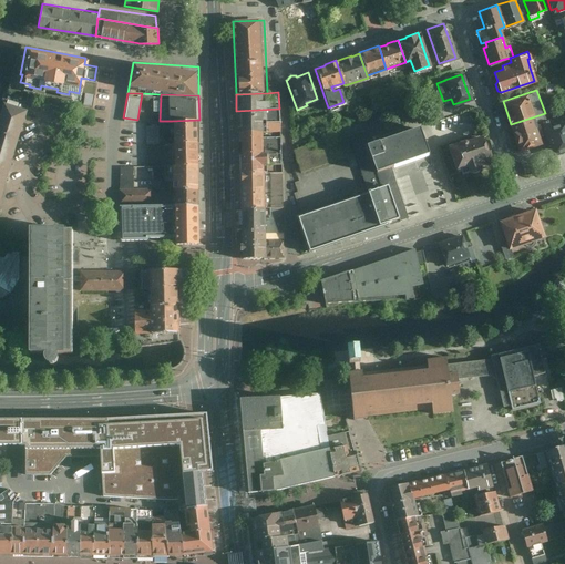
[(26,108),(2,101),(0,106),(0,194),(26,108)]
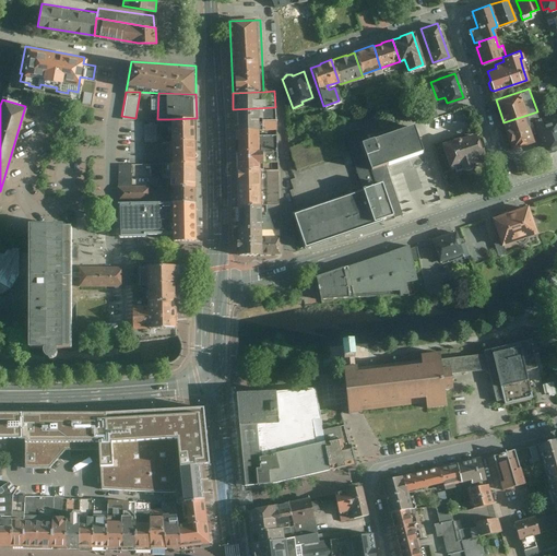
[(233,109),(234,131),(259,130),(275,129),(275,107),(233,109)]
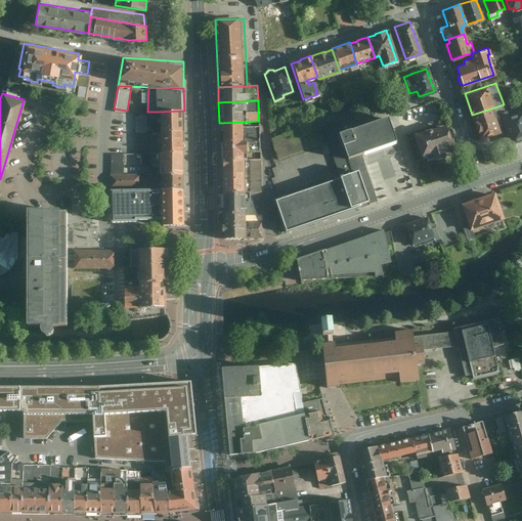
[(494,107),(472,115),(480,138),(503,130),(494,107)]
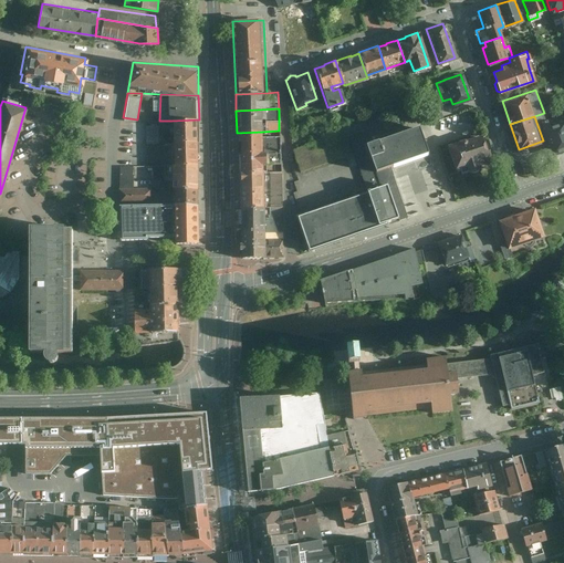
[(545,118),(540,121),(550,150),(555,148),(557,153),(563,149),(563,122),(563,121),(549,126),(545,118)]
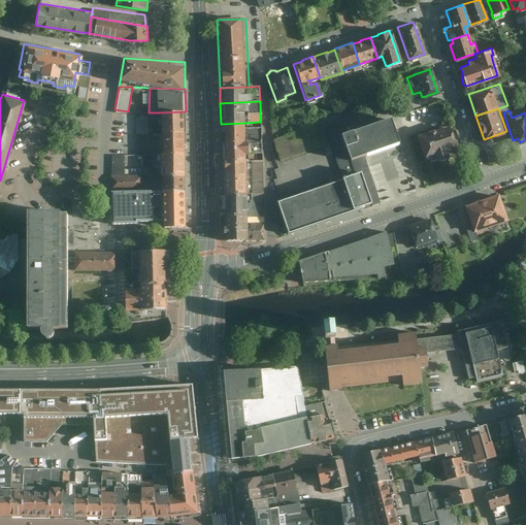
[(186,132),(186,111),(160,112),(161,133),(186,132)]
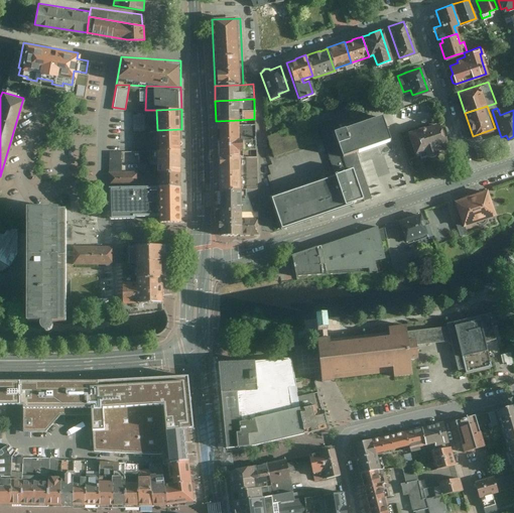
[(335,174),(269,197),(279,226),(372,195),(357,149),(394,136),(385,109),(339,124),(335,114),(316,120),(335,174)]
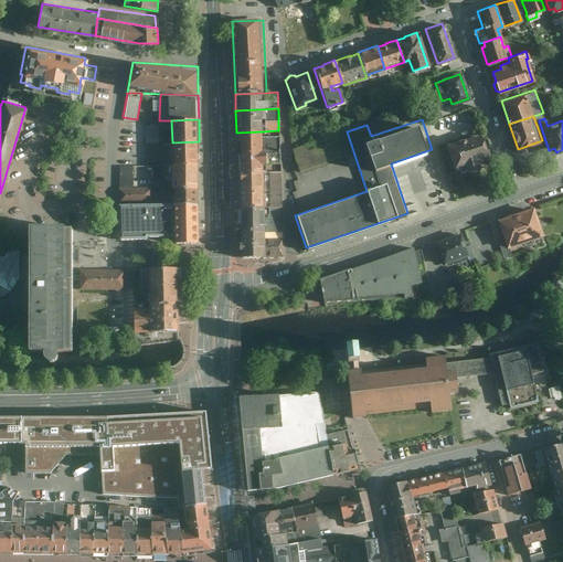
[(158,123),(145,123),(146,159),(159,159),(158,123)]
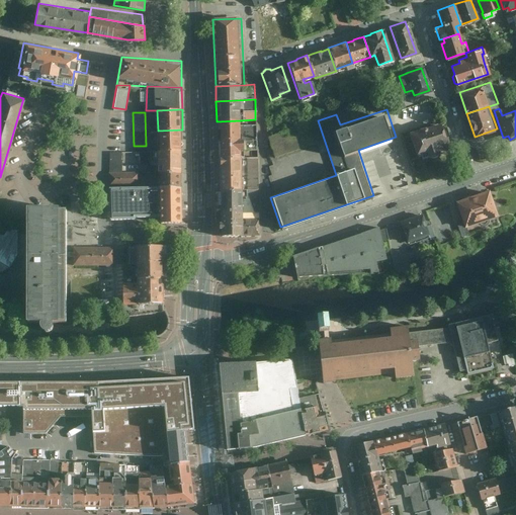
[(240,120),(217,121),(218,141),(256,140),(255,124),(240,125),(240,120)]
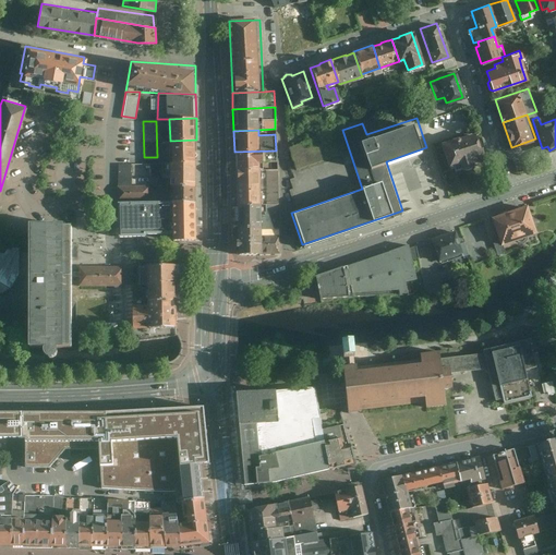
[(456,139),(440,143),(448,165),(451,164),(454,169),(461,167),(462,167),(463,167),(466,168),(469,167),(471,165),(482,160),(480,155),(482,154),(478,143),(475,143),(472,134),(459,139),(458,139),(458,137),(457,137),(456,137),(455,137),(456,139)]
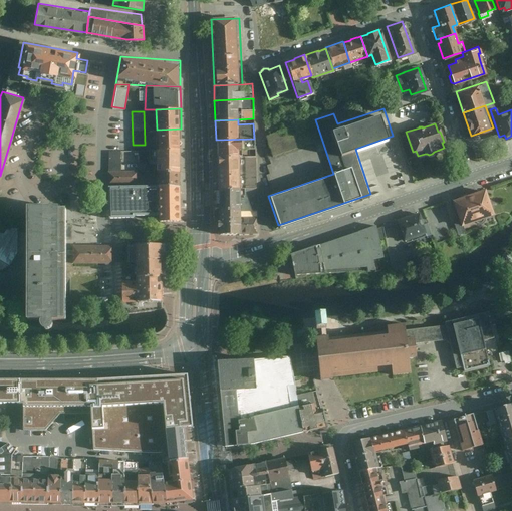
[(181,149),(181,129),(157,130),(157,150),(181,149)]
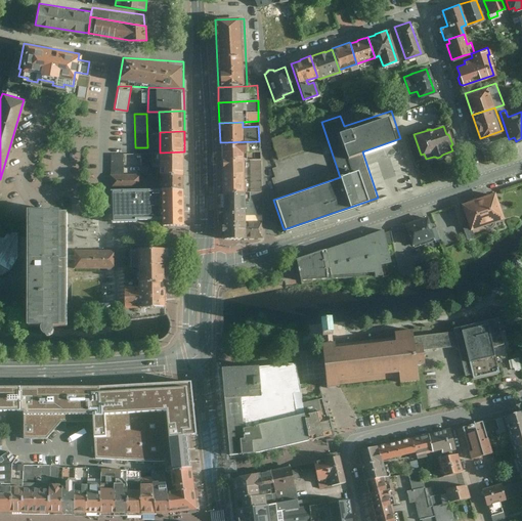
[(220,142),(220,160),(259,159),(259,141),(220,142)]
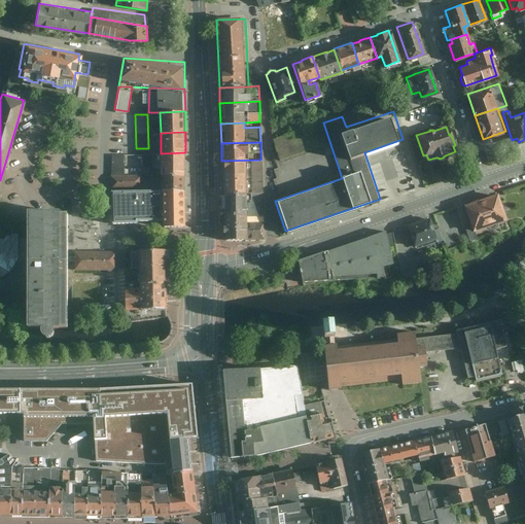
[(111,152),(111,191),(141,191),(141,173),(125,173),(124,152),(111,152)]
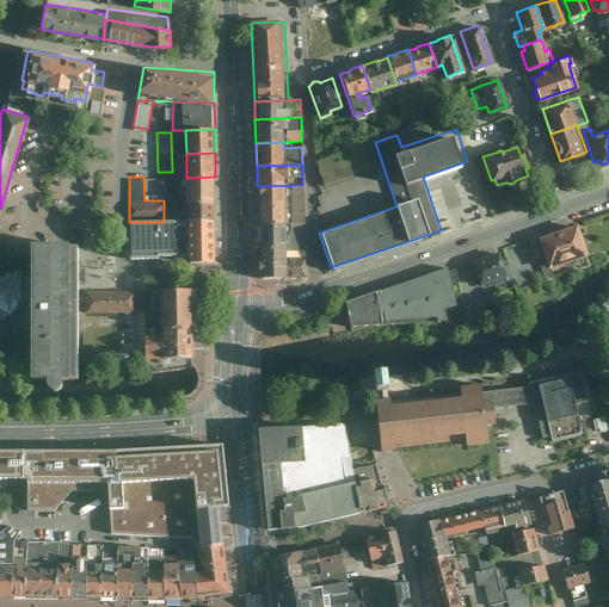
[(216,205),(215,177),(186,178),(164,178),(165,194),(188,194),(188,205),(216,205)]
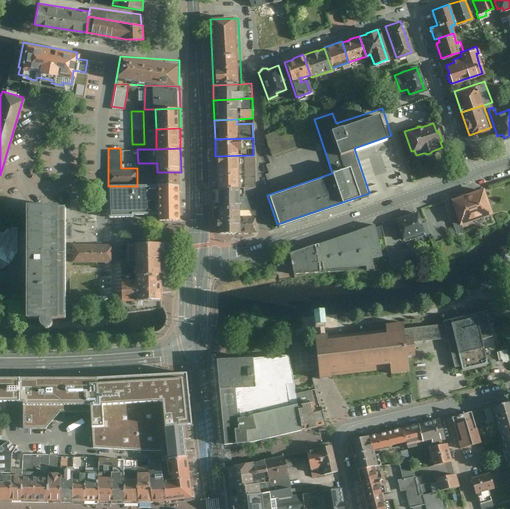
[(215,156),(216,188),(254,187),(253,155),(215,156)]
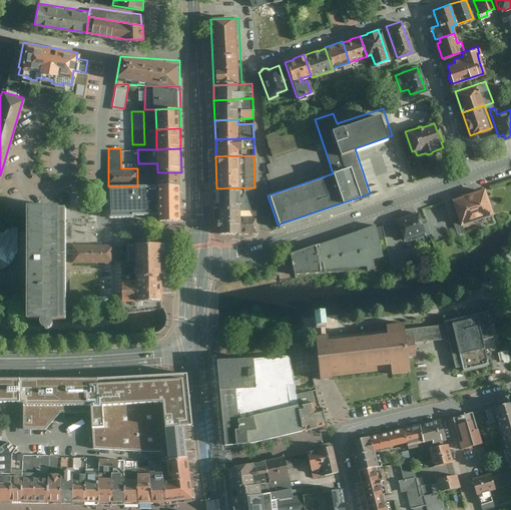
[(157,185),(181,184),(181,172),(157,172),(157,185)]
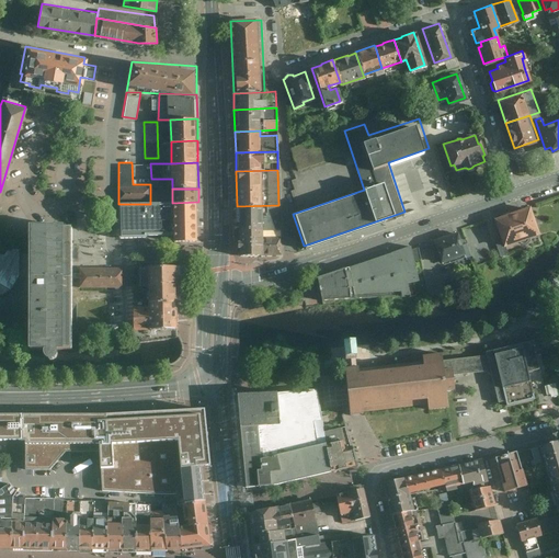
[(200,239),(198,202),(172,203),(150,204),(118,204),(120,239),(149,239),(149,236),(177,236),(177,240),(200,239)]
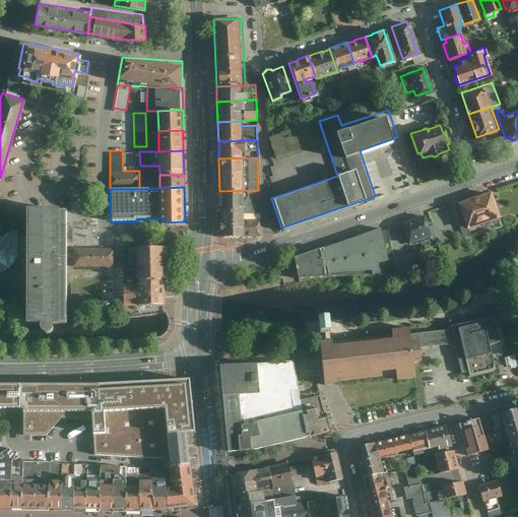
[(493,187),(458,199),(465,219),(468,227),(503,213),(493,187)]
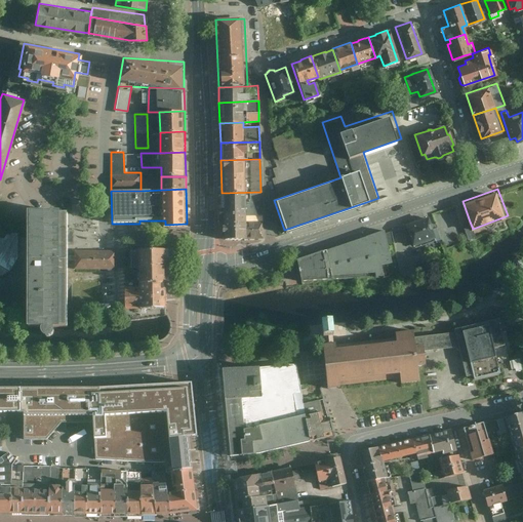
[(222,193),(223,221),(247,219),(262,219),(260,192),(222,193)]
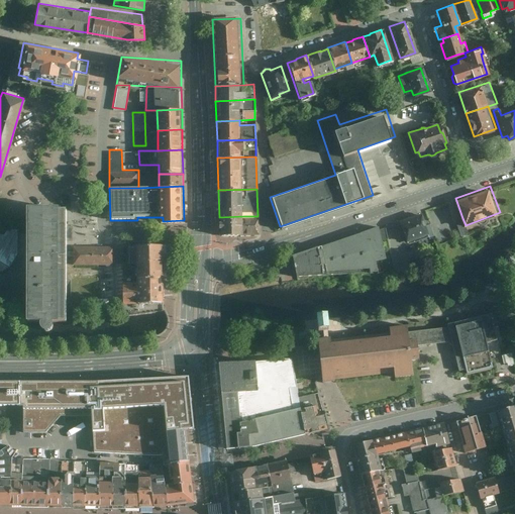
[(18,251),(27,251),(27,260),(27,319),(40,319),(40,322),(41,323),(41,324),(42,325),(43,326),(44,326),(46,327),(48,327),(50,326),(52,326),(53,325),(53,323),(54,322),(54,321),(54,319),(65,319),(65,253),(65,249),(65,209),(27,209),(27,231),(18,231),(18,226),(8,226),(5,231),(0,231),(0,272),(6,268),(11,265),(18,251)]
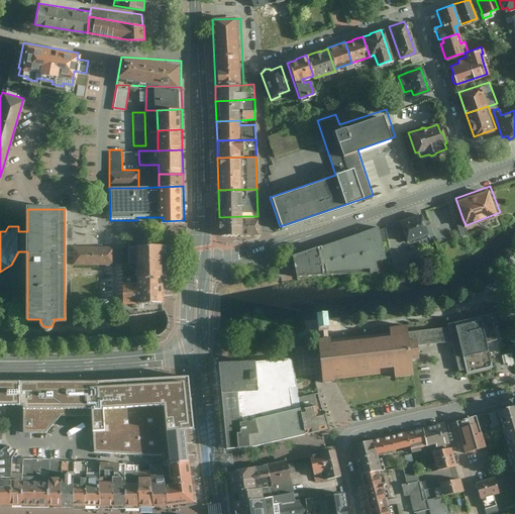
[(429,231),(422,211),(401,218),(408,238),(429,231)]
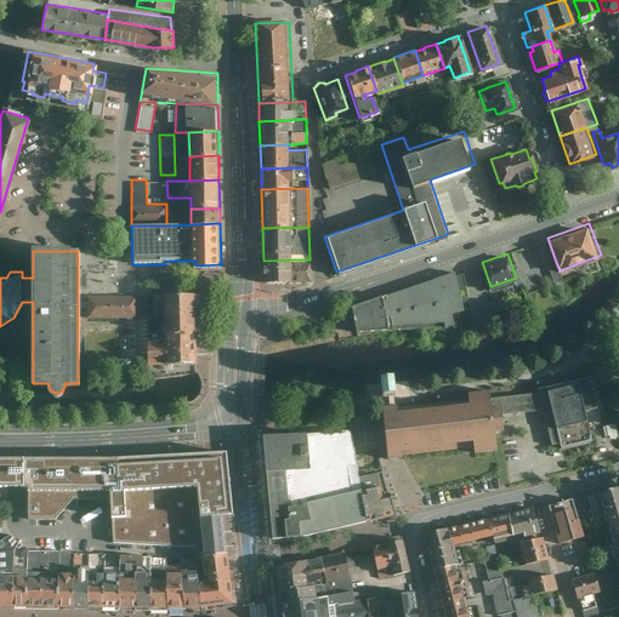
[(263,261),(265,283),(310,281),(310,272),(293,272),(293,260),(263,261)]
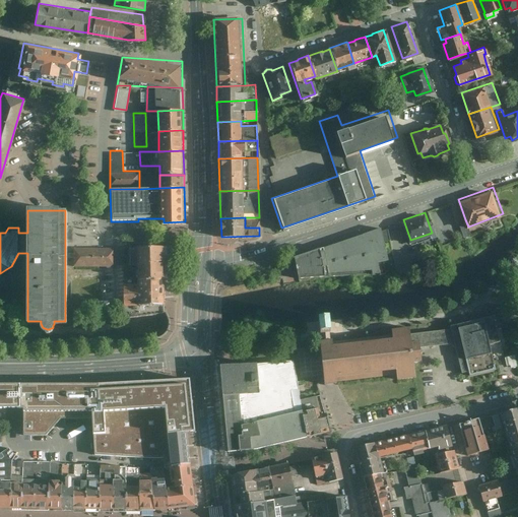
[(468,227),(465,219),(458,222),(463,235),(470,233),(468,227)]
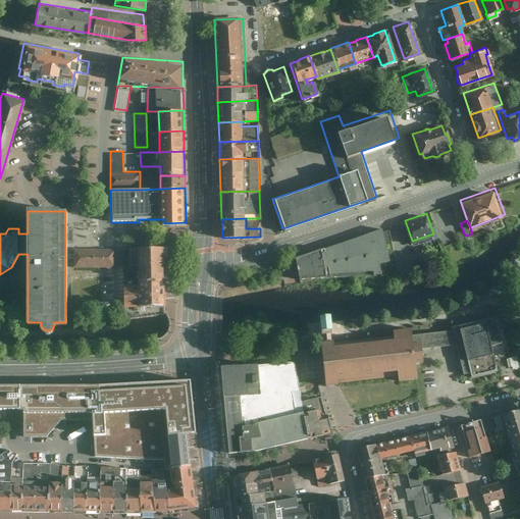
[(382,227),(297,257),(300,276),(386,271),(384,260),(390,259),(386,240),(391,239),(387,228),(383,230),(382,227)]
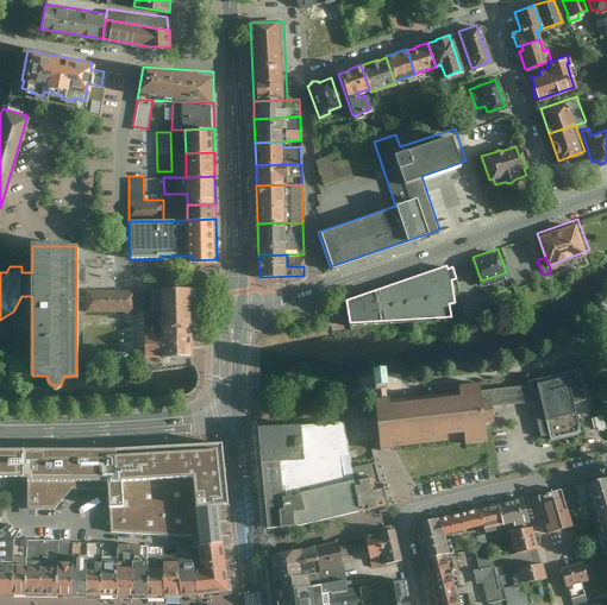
[(188,287),(151,287),(151,308),(158,308),(160,333),(144,333),(144,355),(189,354),(188,287)]
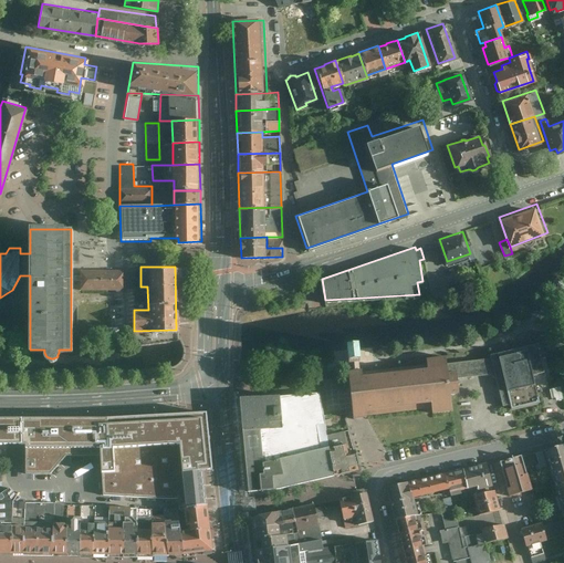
[(123,269),(77,268),(77,273),(77,278),(77,288),(123,288),(123,269)]
